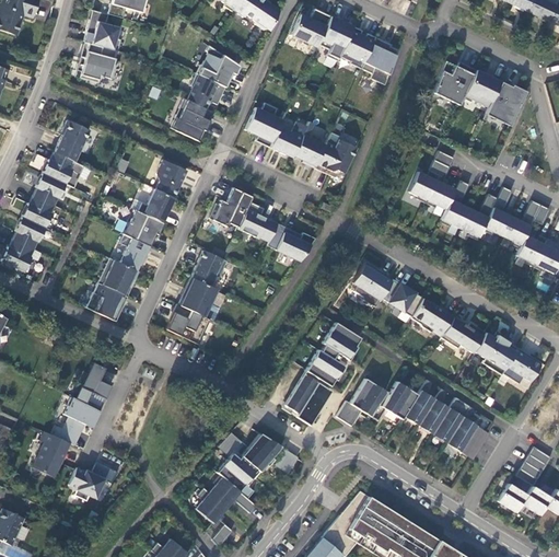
[(0,0),(0,27),(18,34),(22,20),(20,20),(23,12),(34,16),(39,0),(0,0)]
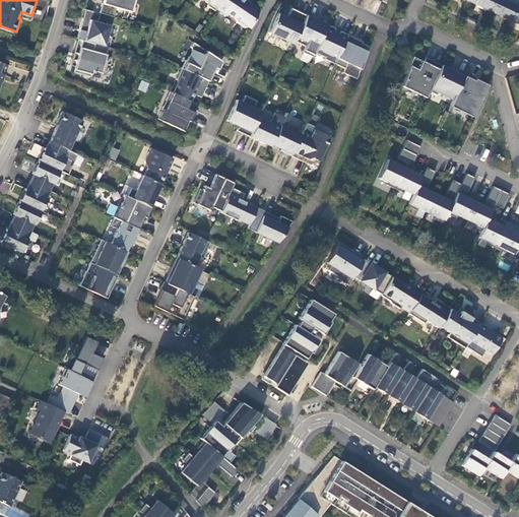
[(205,0),(210,3),(209,5),(216,10),(217,8),(222,0),(205,0)]
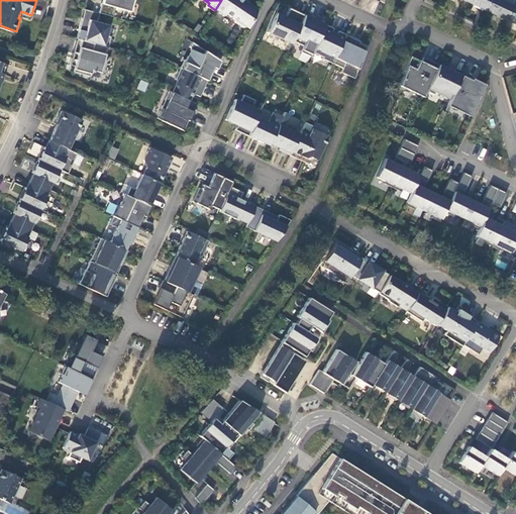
[(221,0),(216,8),(226,15),(228,13),(236,19),(236,22),(244,27),(247,26),(250,28),(260,9),(245,0),(221,0)]
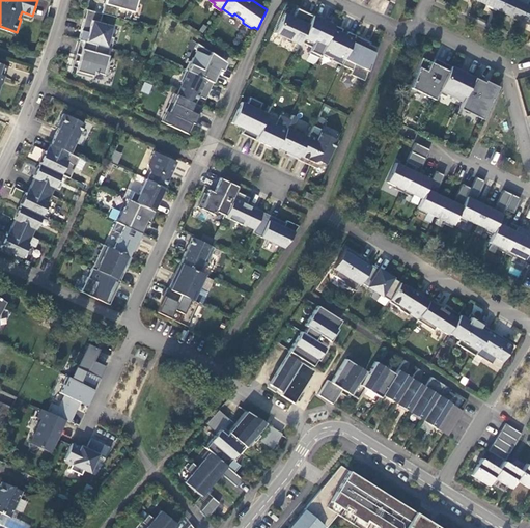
[(480,0),(501,10),(505,0),(480,0)]
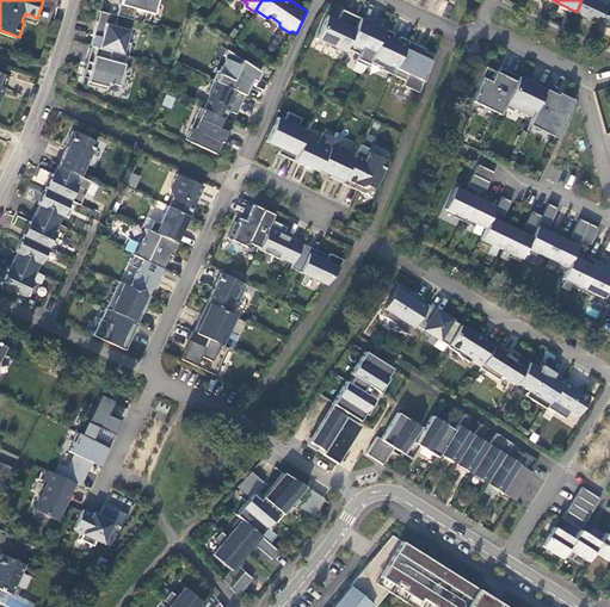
[(581,0),(577,12),(601,23),(609,6),(596,0),(581,0)]
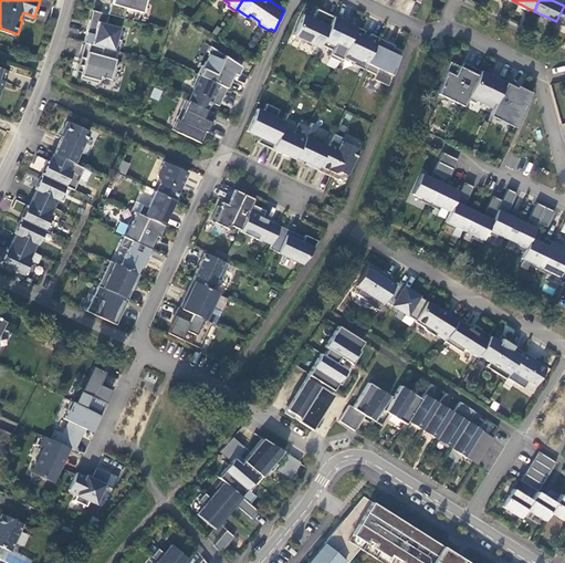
[(305,14),(295,34),(322,48),(336,17),(320,9),(314,19),(305,14)]
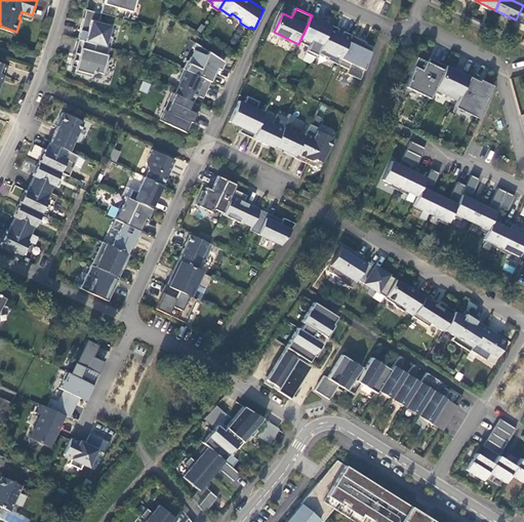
[(102,16),(89,13),(88,17),(85,17),(80,39),(111,47),(112,47),(115,37),(111,36),(113,26),(101,22),(102,16)]
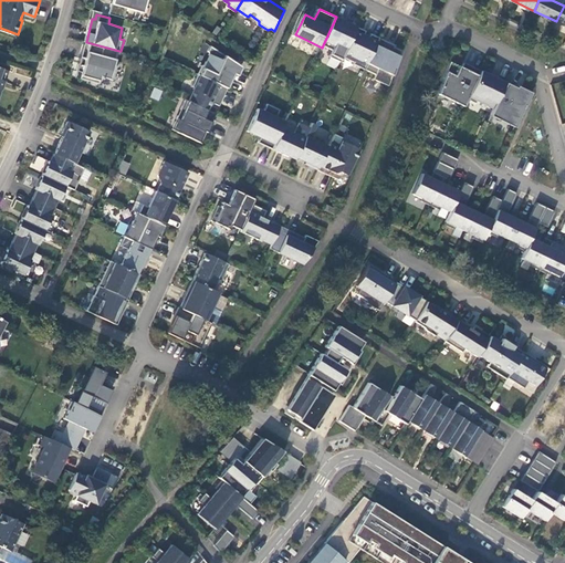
[(336,17),(322,48),(332,50),(333,60),(342,63),(344,58),(359,27),(336,17)]
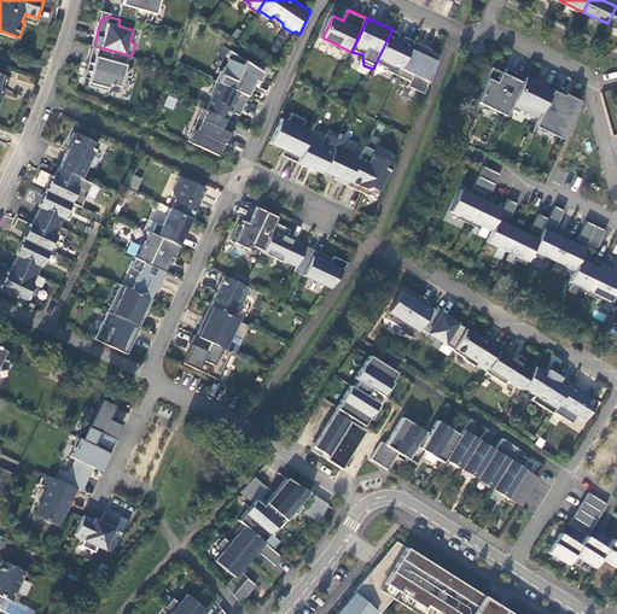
[(417,44),(393,29),(376,63),(400,77),(417,44)]
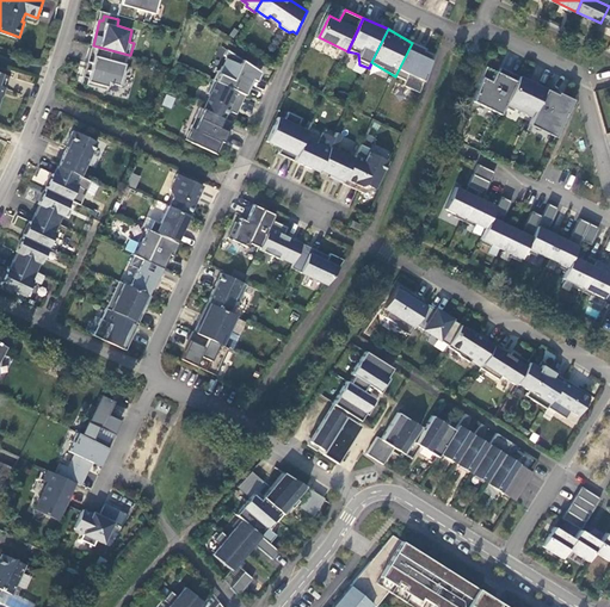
[(438,57),(412,43),(395,76),(423,93),(438,57)]
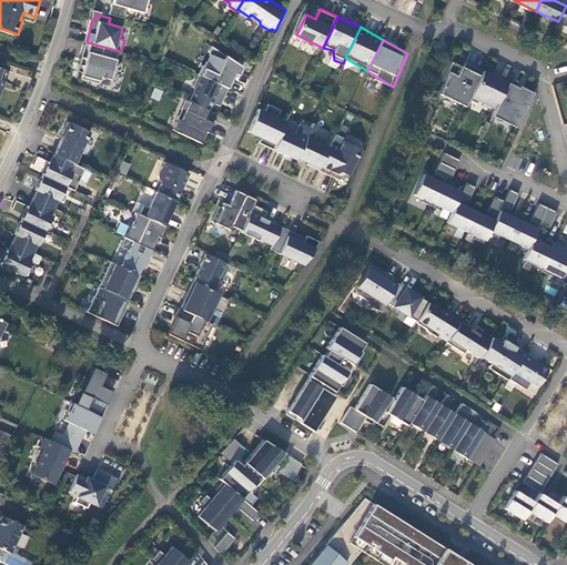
[(120,51),(87,42),(78,71),(83,72),(81,79),(101,83),(102,79),(105,79),(105,78),(115,80),(120,66),(117,66),(120,51)]
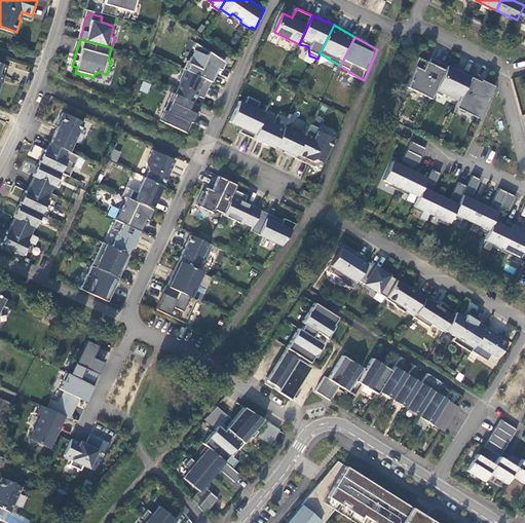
[(223,60),(197,42),(195,47),(196,51),(192,60),(189,61),(185,69),(213,81),(219,68),(223,60)]
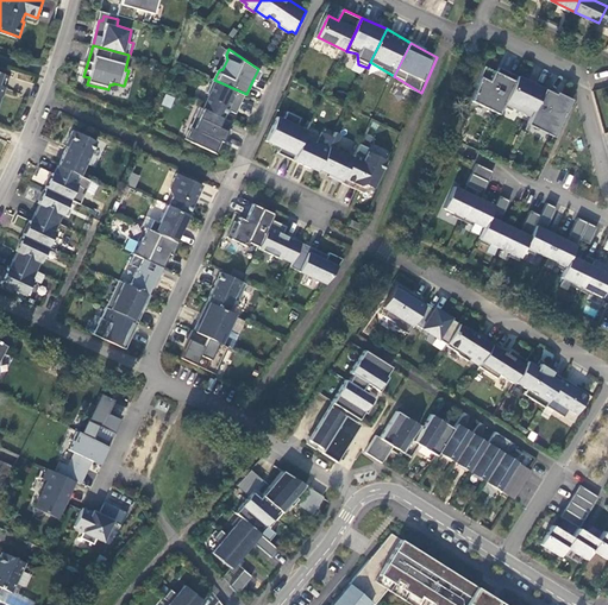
[(486,65),(472,100),(496,112),(497,108),(502,111),(501,114),(506,104),(520,76),(506,69),(505,71),(500,70),(499,71),(486,65)]
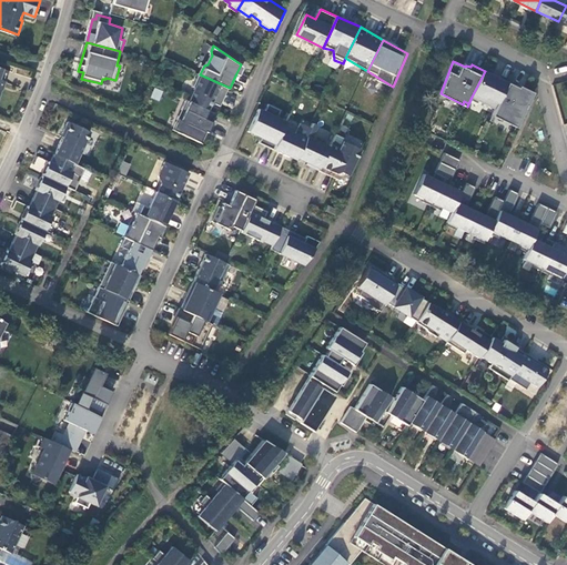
[(10,68),(0,64),(0,87),(3,79),(6,80),(10,68)]
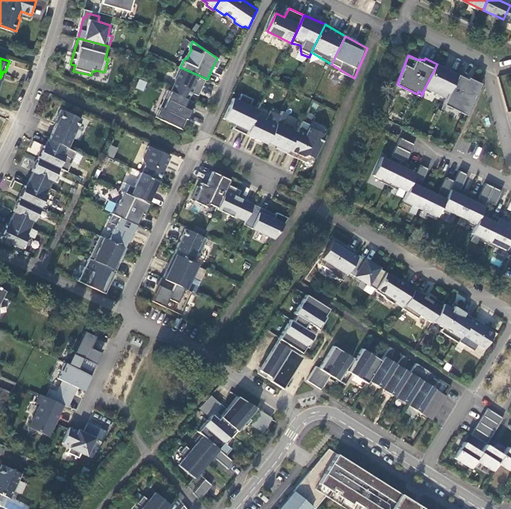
[(425,87),(437,92),(438,90),(449,95),(459,75),(437,64),(425,87)]
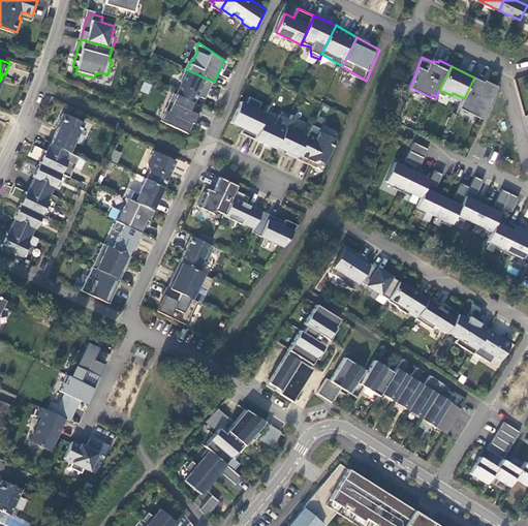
[(214,82),(186,69),(178,92),(204,104),(214,82)]
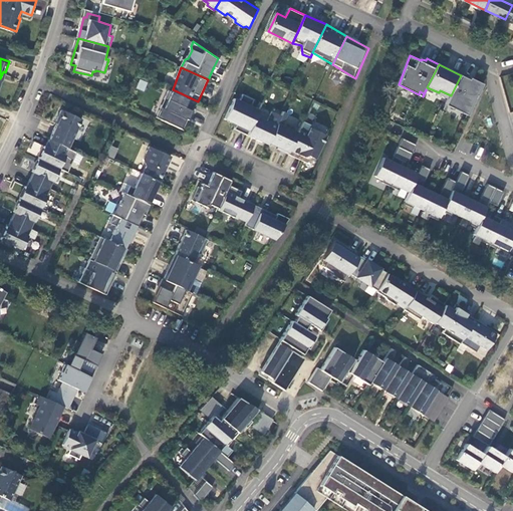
[(451,103),(471,112),(484,85),(461,75),(451,95),(448,101),(451,103)]
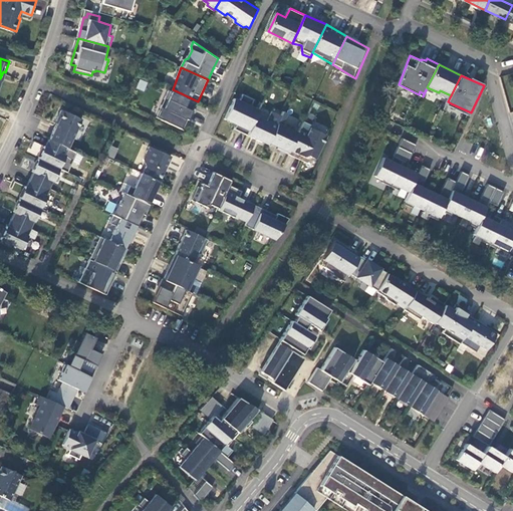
[(141,76),(137,85),(145,88),(149,79),(141,76)]
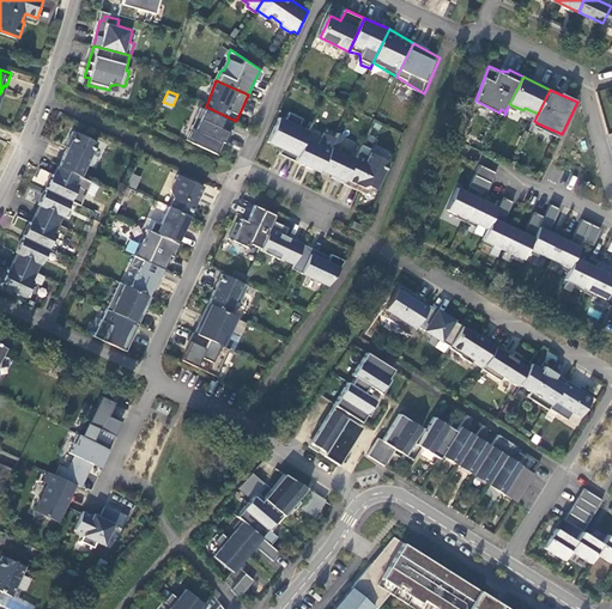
[(206,107),(189,142),(219,154),(236,121),(206,107)]
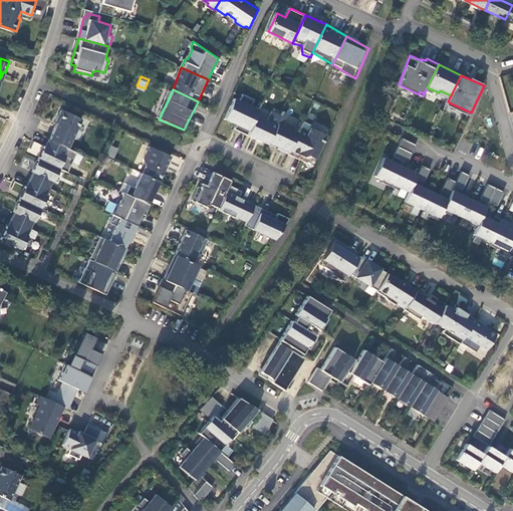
[(256,99),(244,93),(241,100),(235,98),(226,118),(238,124),(236,129),(249,135),(257,116),(260,109),(252,106),(256,99)]
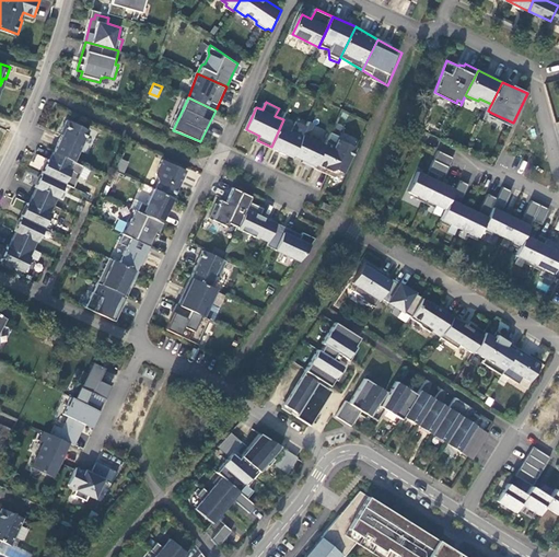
[(491,113),(490,116),(511,126),(513,123),(491,113)]
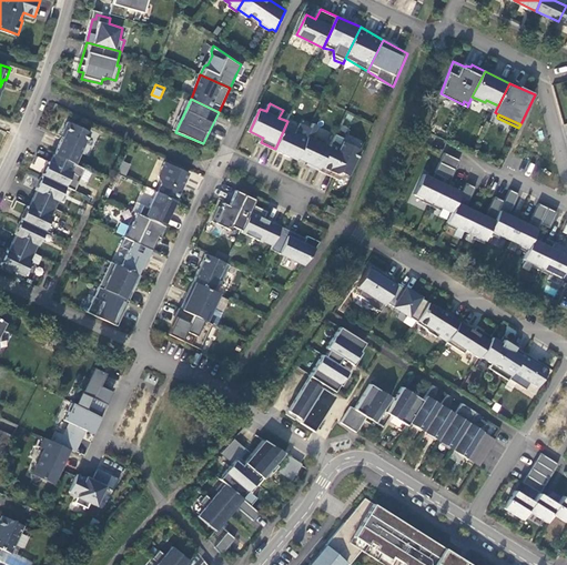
[(92,131),(70,122),(57,154),(78,163),(92,131)]
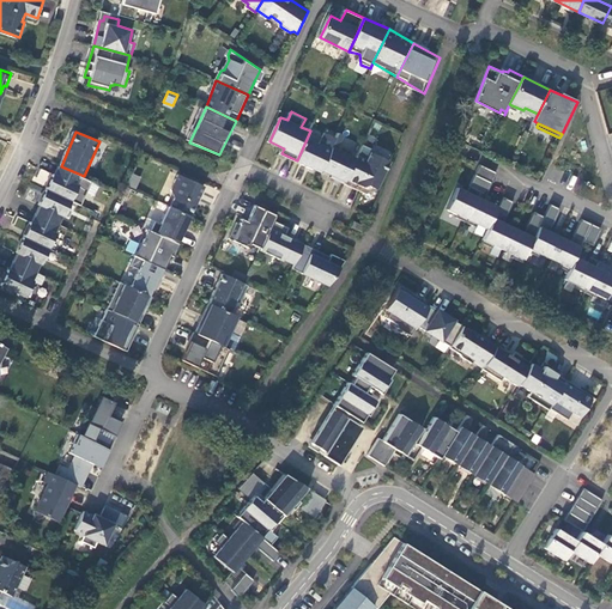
[(307,139),(297,160),(323,172),(335,146),(341,135),(325,135),(320,142),(307,139)]
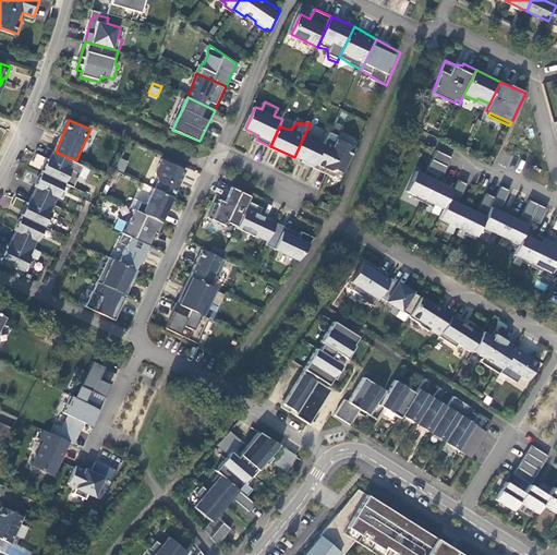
[(344,172),(356,147),(339,139),(340,136),(331,132),(326,144),(314,167),(334,177),(344,172)]
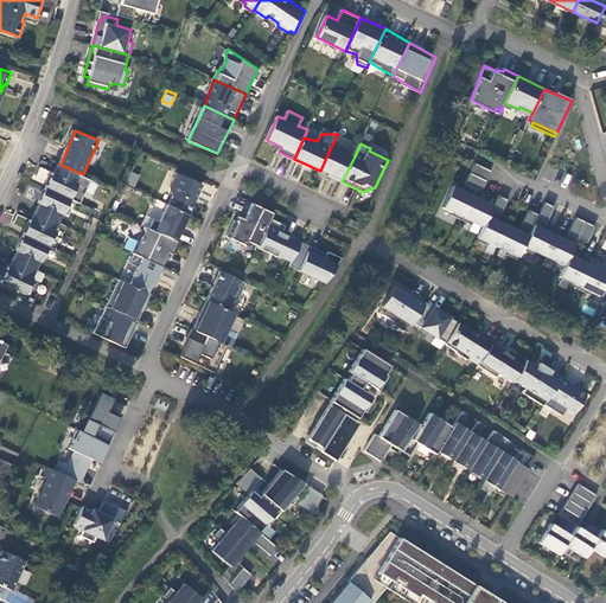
[(332,145),(320,171),(342,181),(355,156),(332,145)]
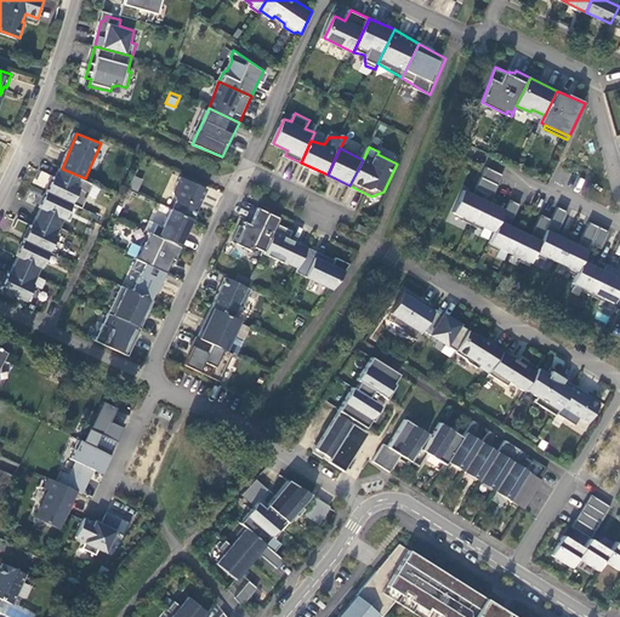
[(41,166),(35,180),(46,184),(52,171),(41,166)]
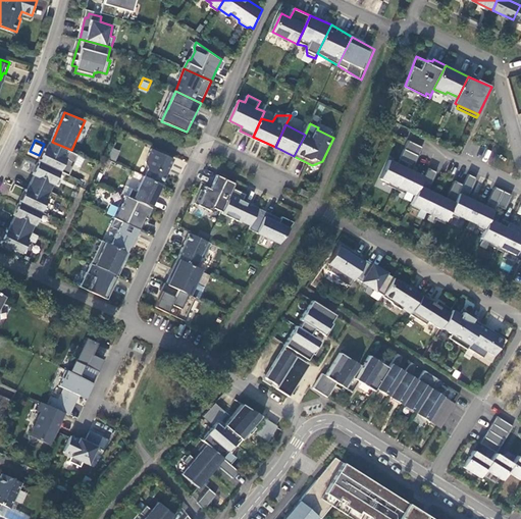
[(424,147),(410,140),(406,148),(420,155),(424,147)]
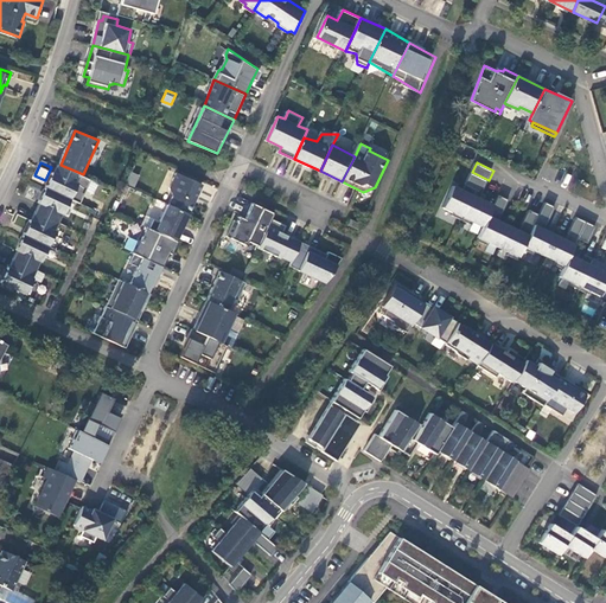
[(83,174),(61,165),(48,187),(72,198),(83,174)]
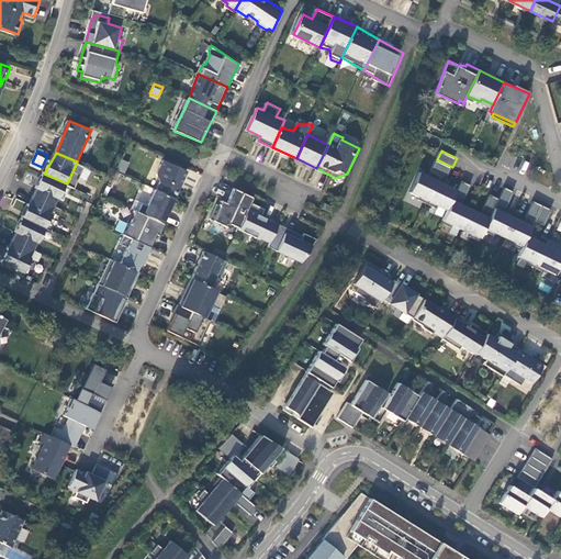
[(126,170),(131,159),(122,156),(118,167),(126,170)]
